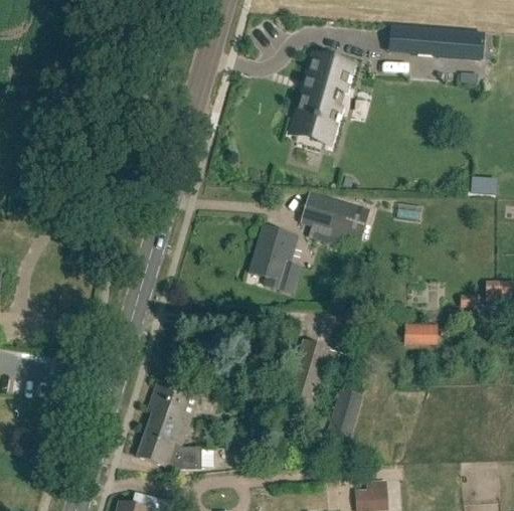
[(484,33),(414,28),(412,53),(482,59),(484,33)]
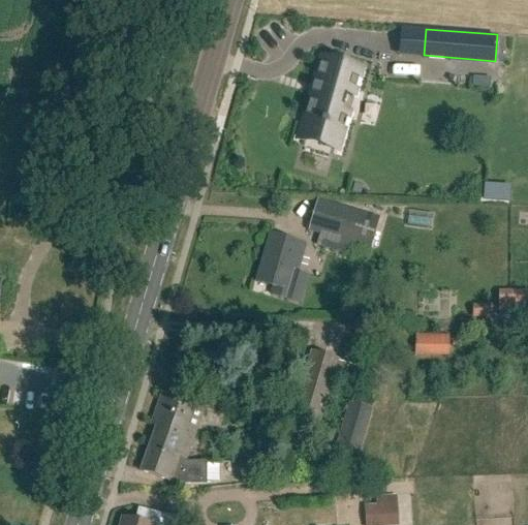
[(322,57),(306,115),(303,123),(342,134),(349,107),(342,105),(346,92),(353,95),(361,68),(342,63),(342,62),(322,57)]
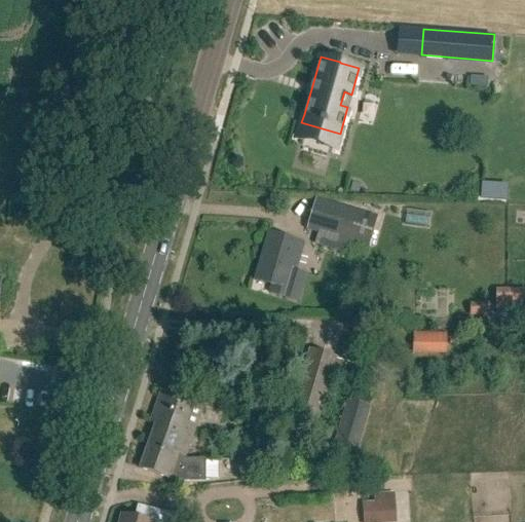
[(335,216),(313,209),(308,226),(368,245),(376,216),(339,203),(335,216)]
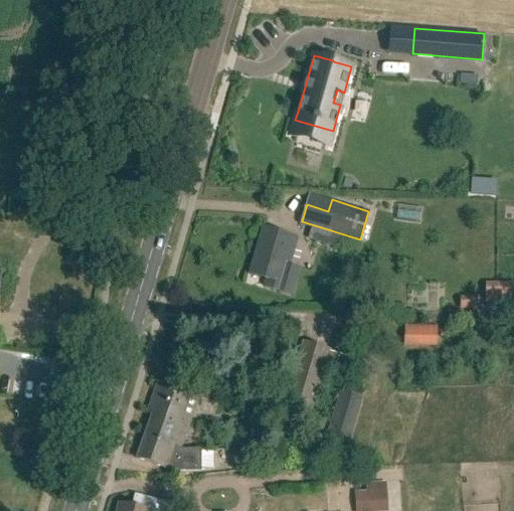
[(294,293),(301,267),(290,264),(298,236),(265,226),(251,272),(268,277),(266,285),(294,293)]
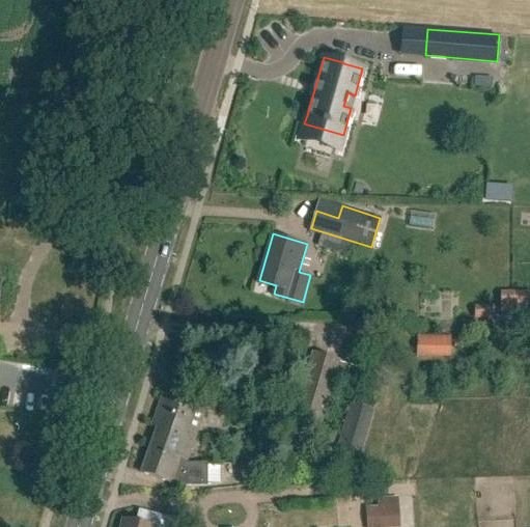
[(529,289),(501,289),(501,313),(529,312),(529,289)]
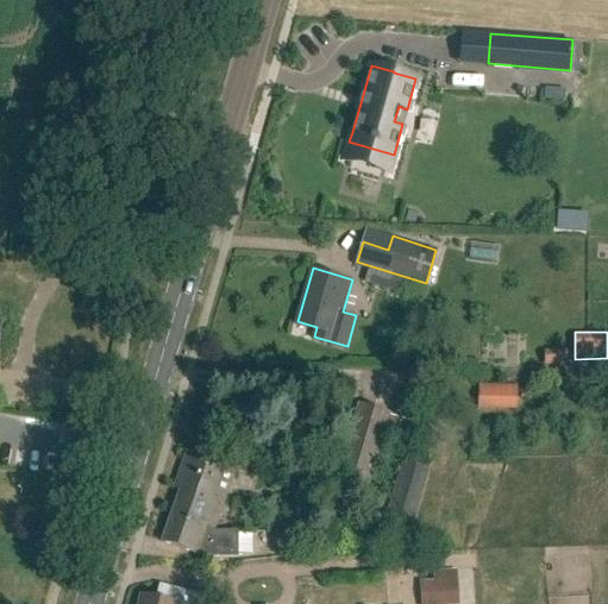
[(478,407),(518,408),(518,383),(480,382),(478,407)]
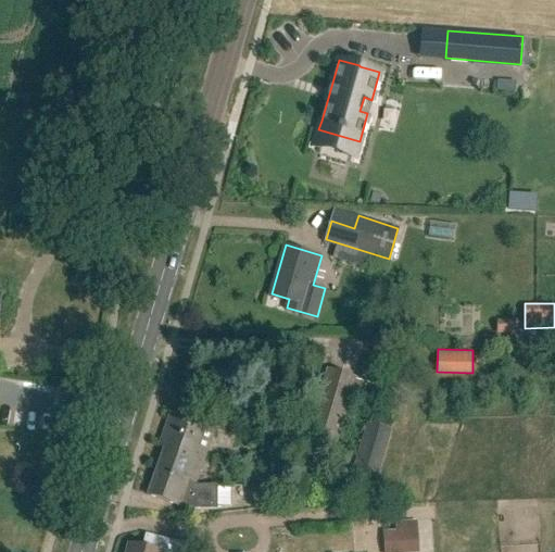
[(375,401),(379,385),(356,378),(357,376),(327,367),(307,433),(338,441),(344,419),(352,422),(356,404),(350,402),(350,401),(371,406),(374,400),(375,401)]
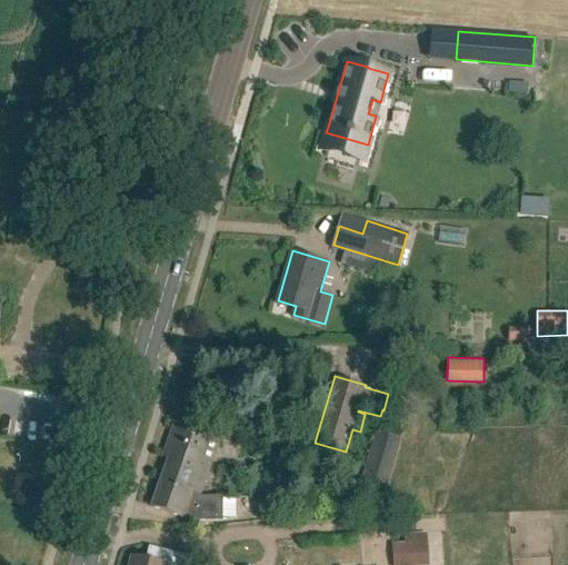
[(160,482),(199,495),(207,474),(203,474),(216,439),(175,425),(163,455),(169,457),(160,482)]
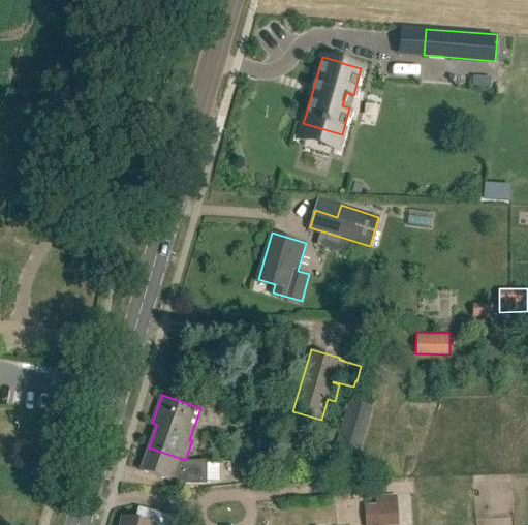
[(373,407),(349,400),(336,443),(360,451),(373,407)]
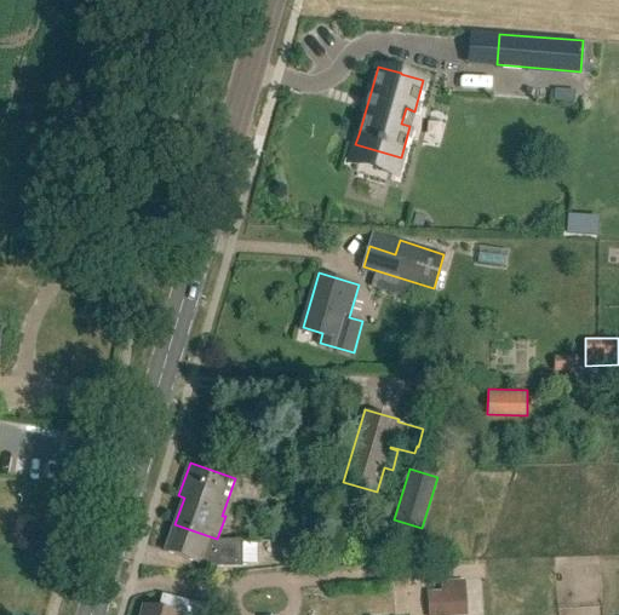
[(290,524),(290,522),(285,522),(285,524),(271,526),(271,534),(304,533),(304,524),(290,524)]
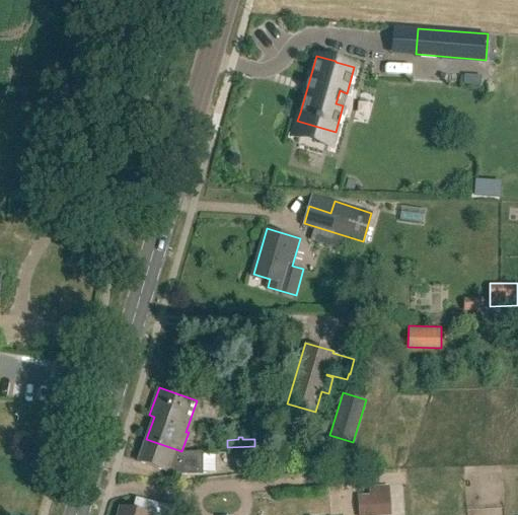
[(181,451),(146,439),(140,459),(175,471),(176,470),(183,472),(205,472),(204,451),(181,451)]
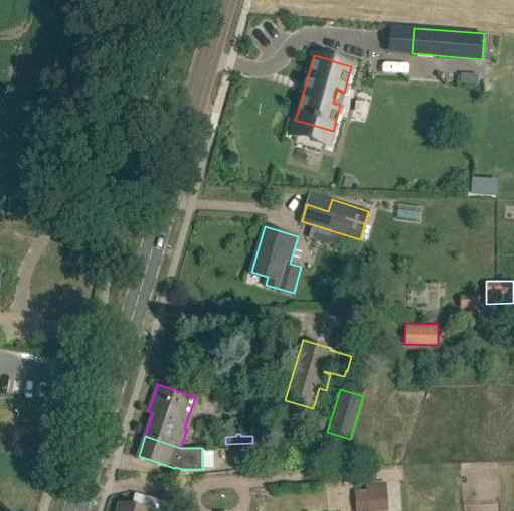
[(368,482),(368,490),(357,491),(358,510),(389,508),(387,480),(368,482)]
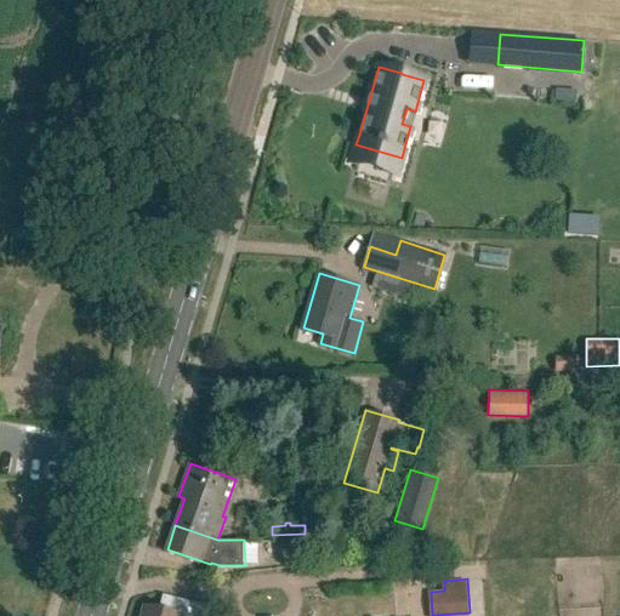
[(163,593),(159,611),(144,608),(142,615),(199,615),(203,604),(163,593)]
